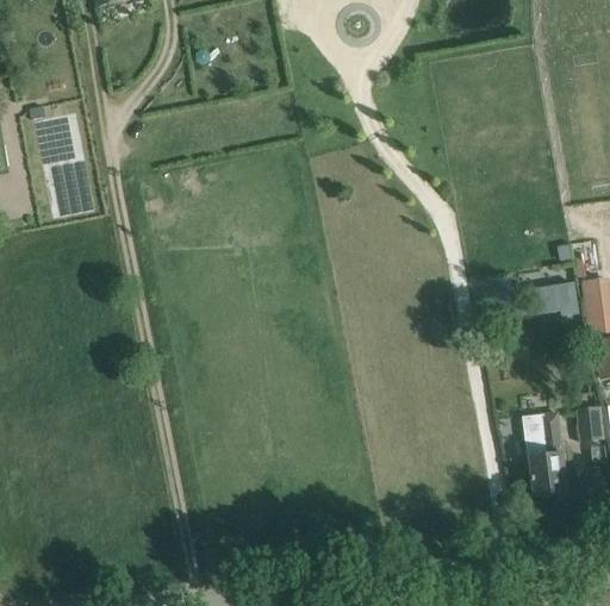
[(31,118),(45,116),(43,105),(30,107),(31,118)]
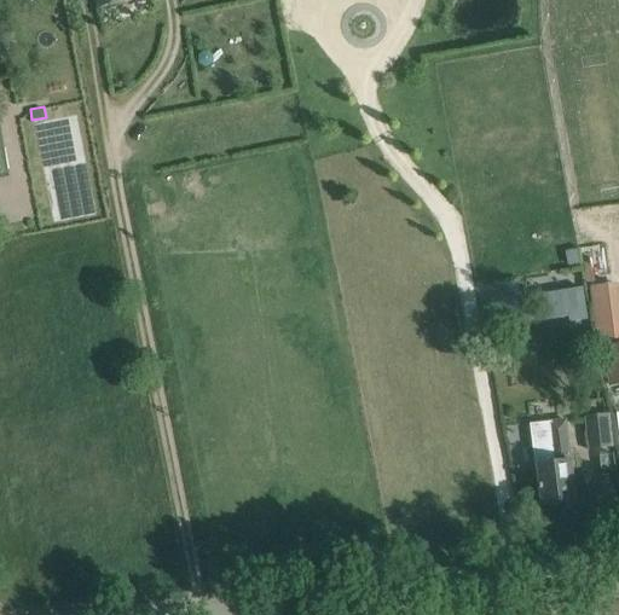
[(580,261),(577,247),(565,249),(567,264),(580,261)]
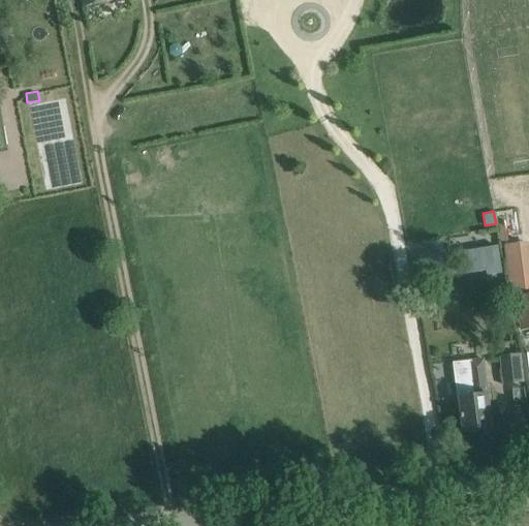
[(463,247),(465,263),(494,259),(492,244),(463,247)]
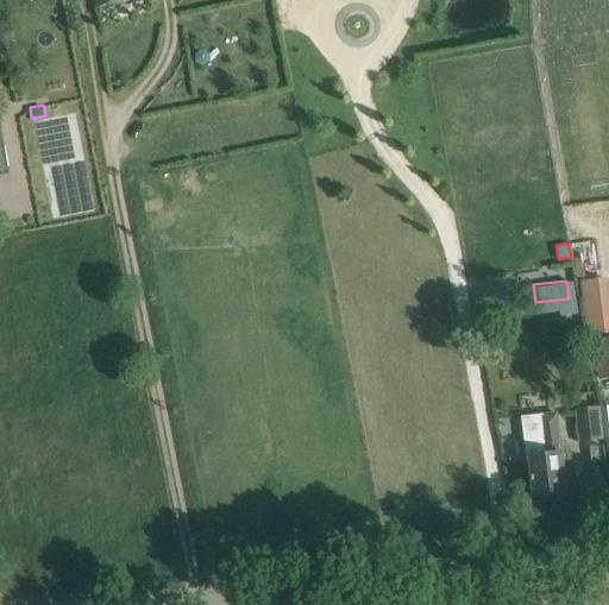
[(513,309),(509,287),(482,291),(484,314),(513,309)]
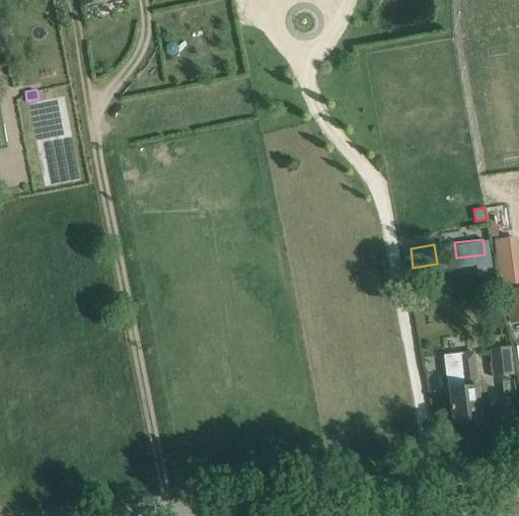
[(513,319),(518,318),(518,270),(507,273),(513,319)]
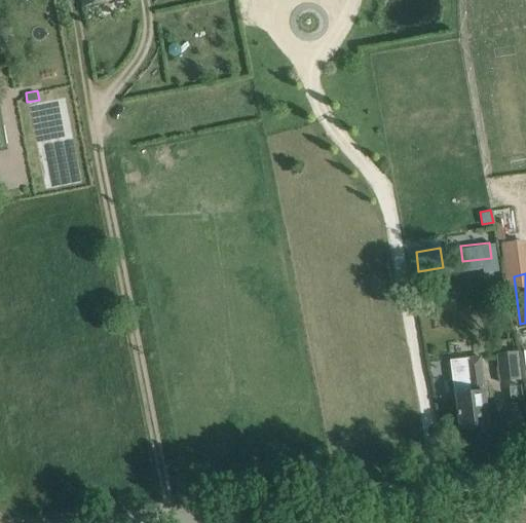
[(518,377),(515,350),(498,352),(501,379),(518,377)]
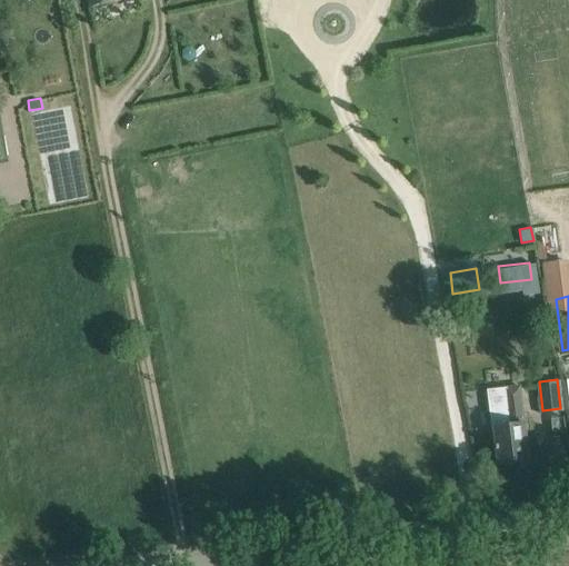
[(529,459),(527,437),(525,424),(523,424),(519,385),(487,388),(491,428),(493,427),(498,464),(529,459)]
